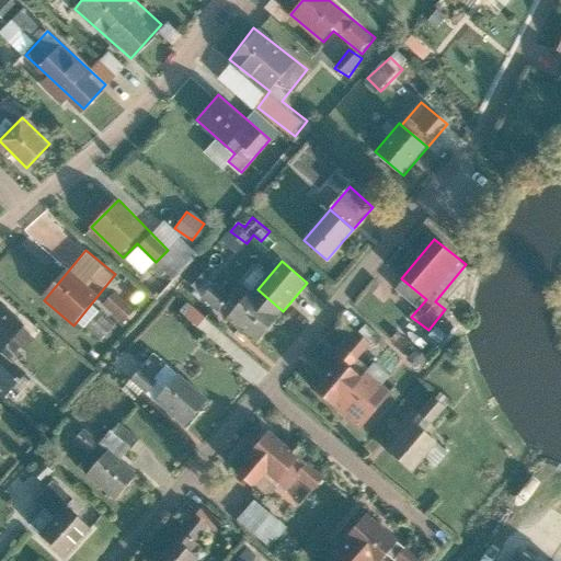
[(283,311),(258,289),(233,319),(260,340),(283,311)]
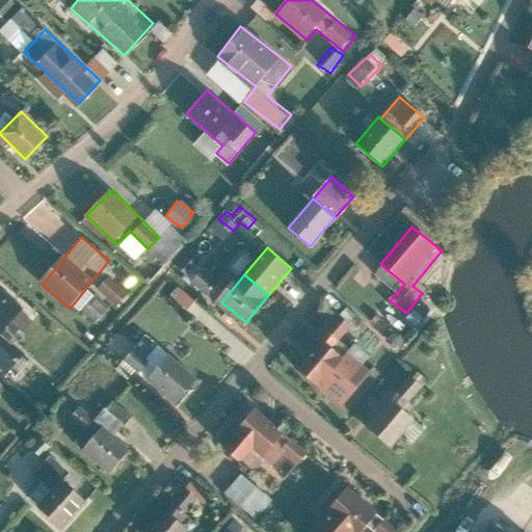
[(127,292),(110,275),(99,288),(114,304),(127,292)]
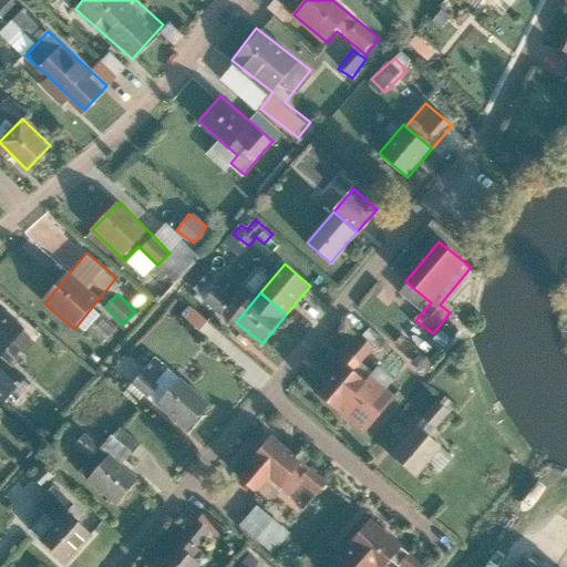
[(209,320),(195,305),(182,317),(196,332),(209,320)]
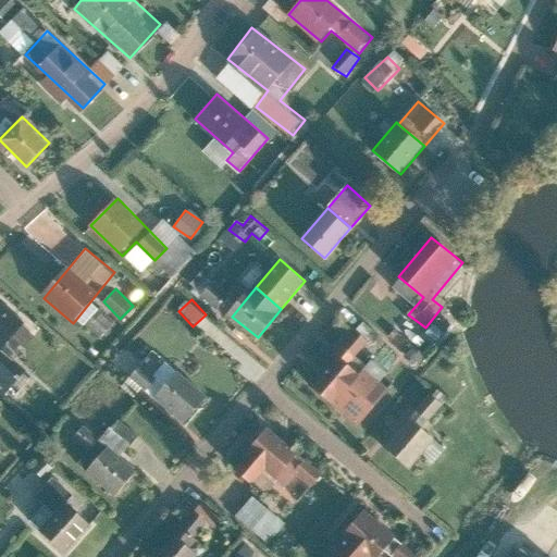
[(37,327),(0,300),(0,345),(15,357),(37,327)]
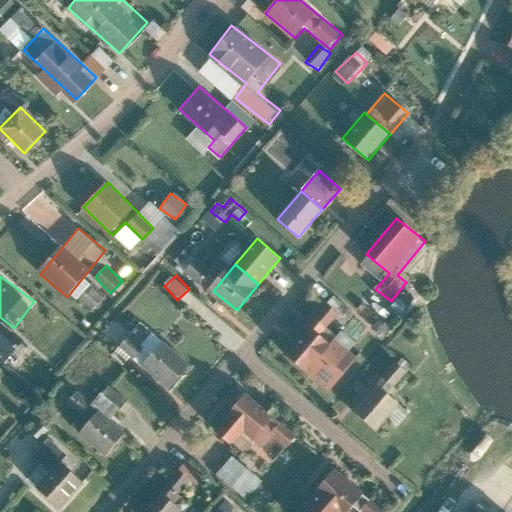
[(342,313),(329,302),(286,353),(330,390),(357,359),(326,332),(342,313)]
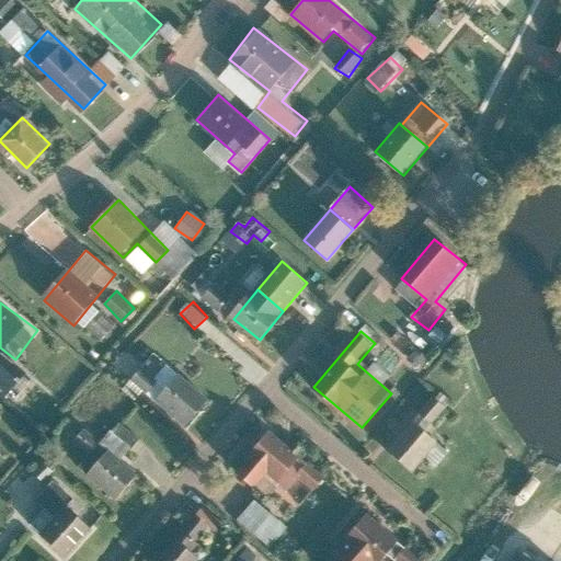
[(151,375),(167,361),(156,350),(140,364),(151,375)]
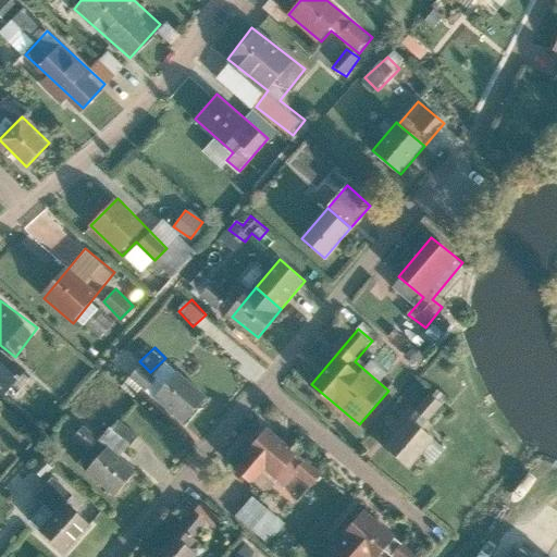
[(28,372),(7,357),(0,364),(0,380),(15,391),(28,372)]
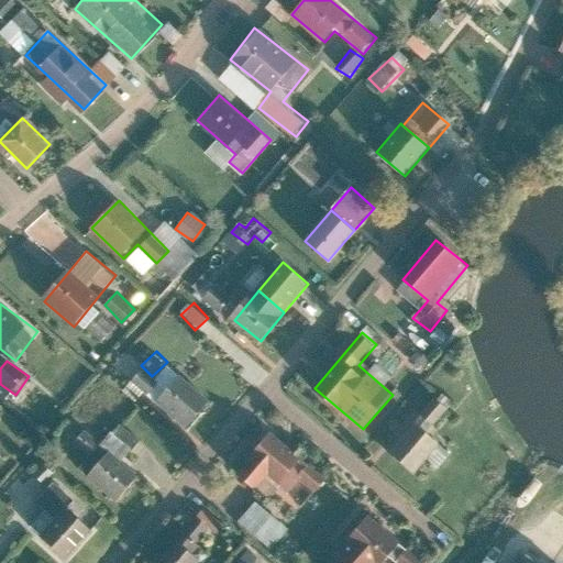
[(187,427),(213,399),(176,366),(151,394),(187,427)]
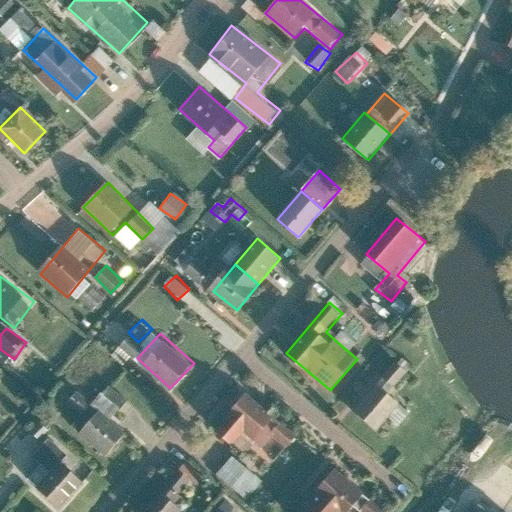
[(410,370),(400,361),(354,408),(376,429),(402,403),(390,391),(410,370)]
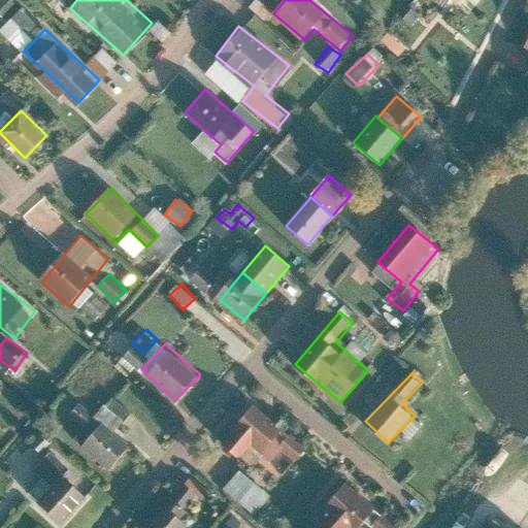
[(122,416),(105,405),(98,416),(81,404),(76,413),(97,427),(84,446),(116,467),(132,444),(111,430),(122,416)]
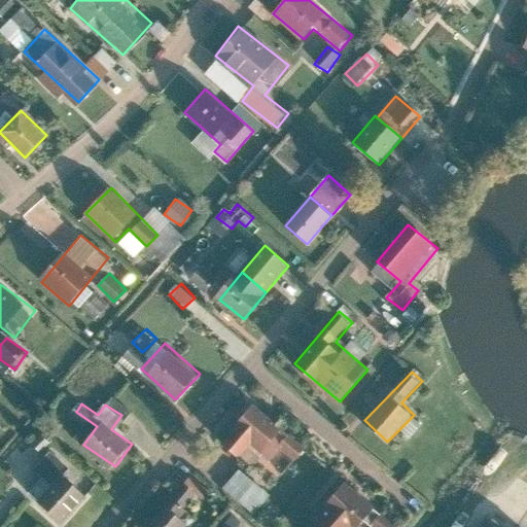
[(305,449),(252,403),(221,440),(241,457),(253,443),(266,454),(276,442),(296,458),(305,449)]
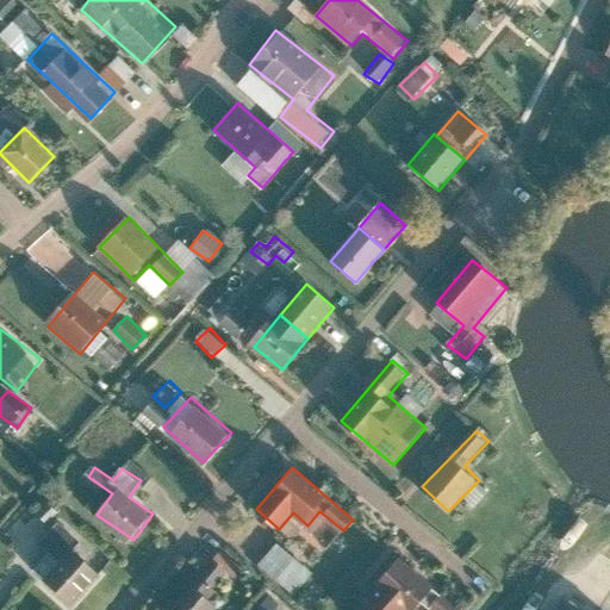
[(31,568),(73,605),(100,573),(92,565),(99,556),(58,521),(42,541),(49,547),(31,568)]
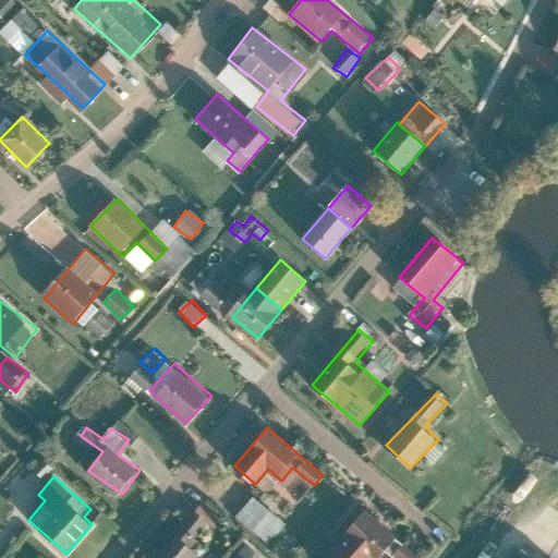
[(258,498),(242,520),(268,538),(284,517),(258,498)]
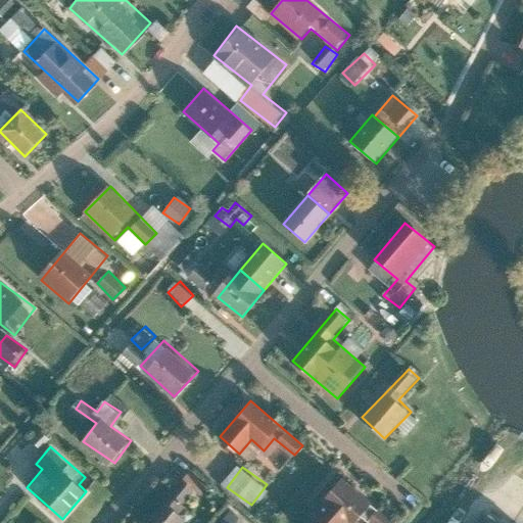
[(145,522),(183,522),(192,513),(180,504),(193,488),(183,479),(145,522)]
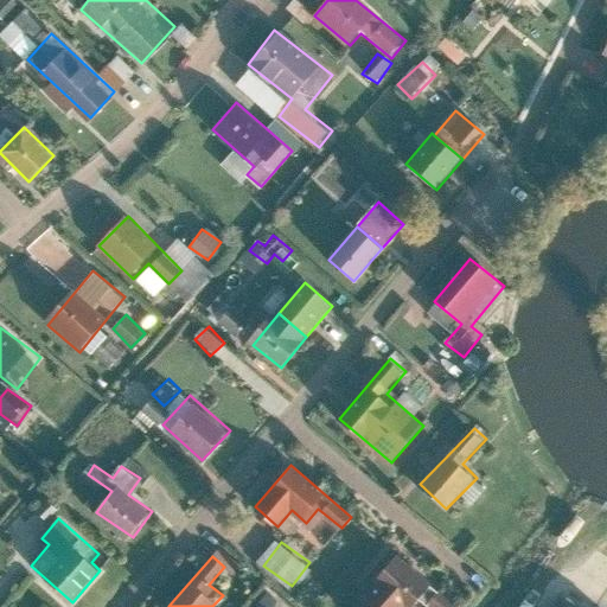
[(416,606),(434,585),(396,556),(356,606),(416,606)]
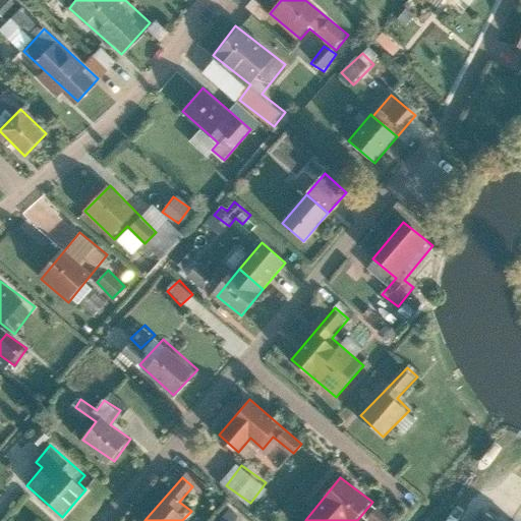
[(394,520),(396,518),(383,508),(372,520),(394,520)]
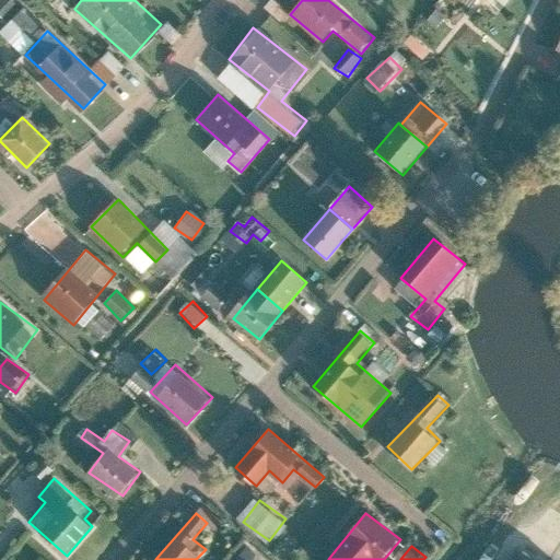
[(533,559),(513,548),(505,559),(533,559)]
